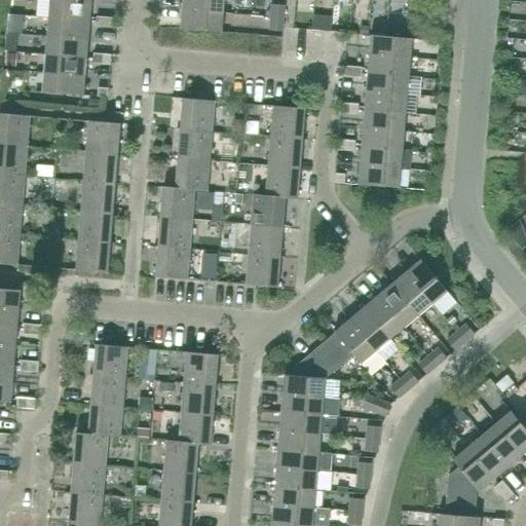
[(90,22),(91,3),(60,0),(49,0),(48,17),(90,22)]
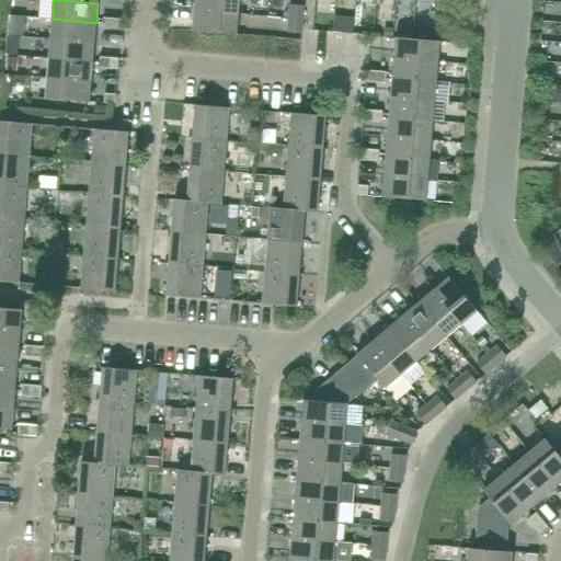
[(239,14),(239,0),(195,0),(194,11),(239,14)]
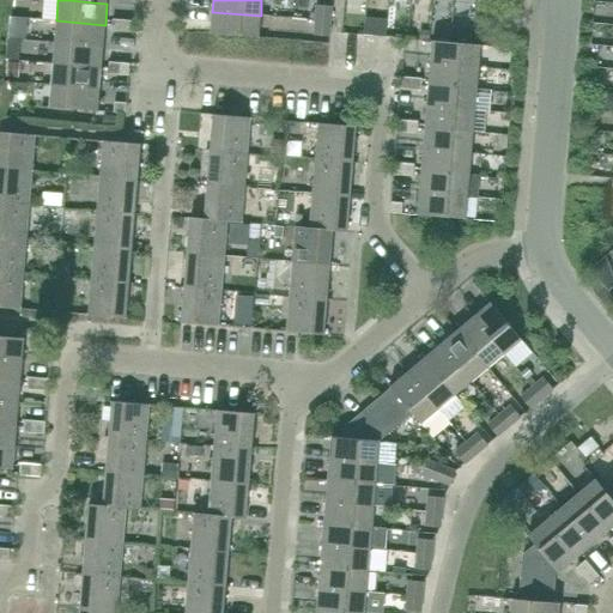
[(331,22),(332,7),(317,6),(316,20),(331,22)]
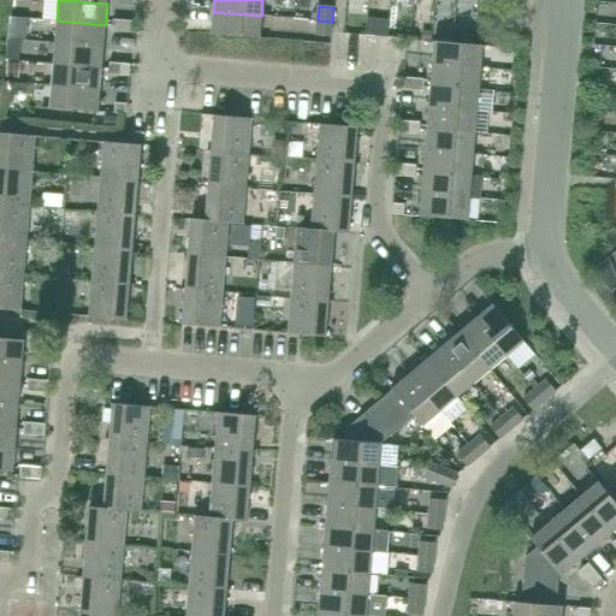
[(260,39),(262,16),(213,12),(212,35),(260,39)]
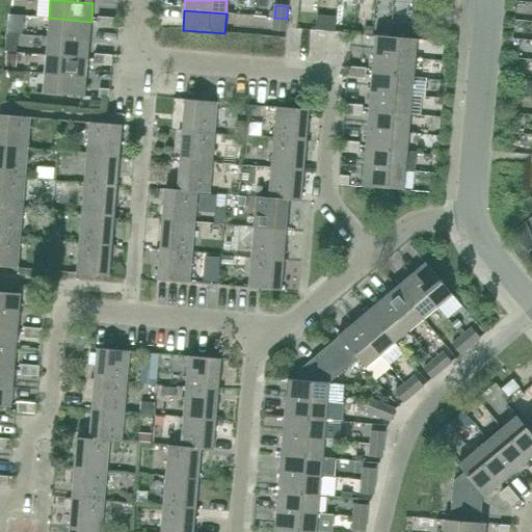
[(106,28),(107,18),(98,17),(97,27),(106,28)]
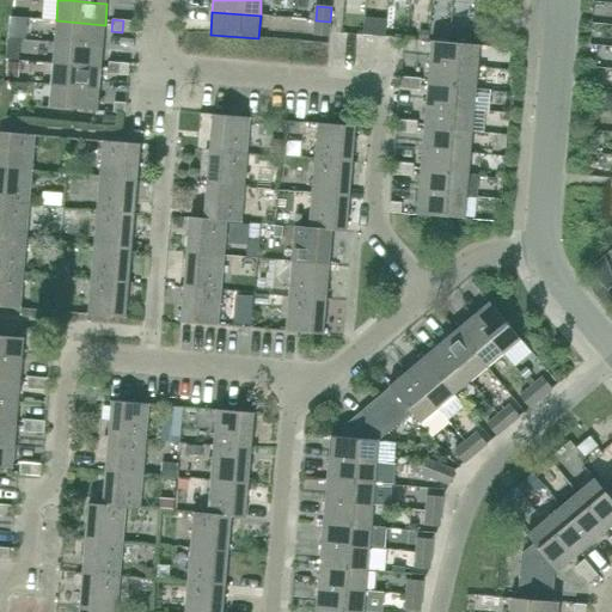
[(103,47),(105,25),(56,20),(55,42),(103,47)]
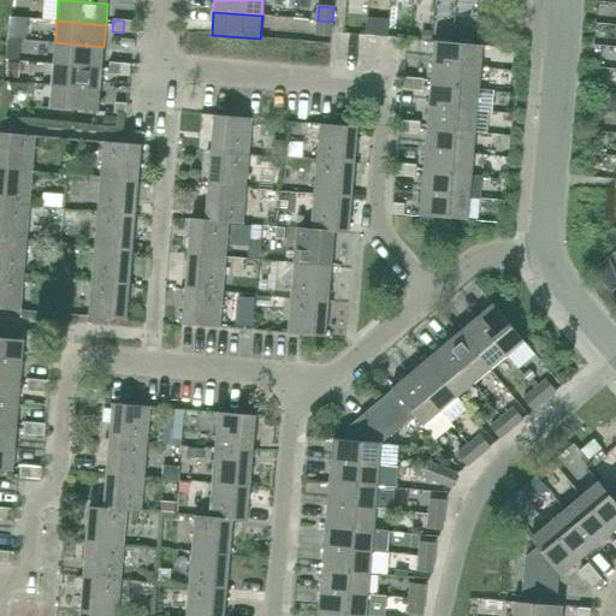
[(132,34),(134,22),(124,21),(123,33),(132,34)]
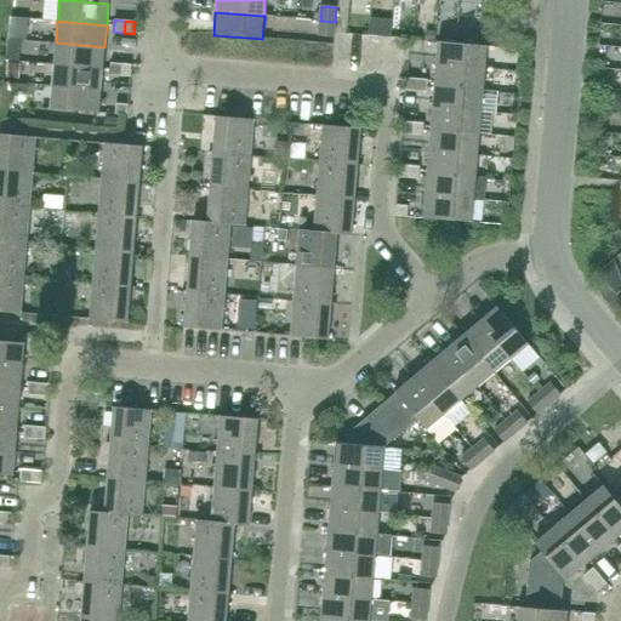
[(334,38),(335,22),(320,21),(319,36),(334,38)]
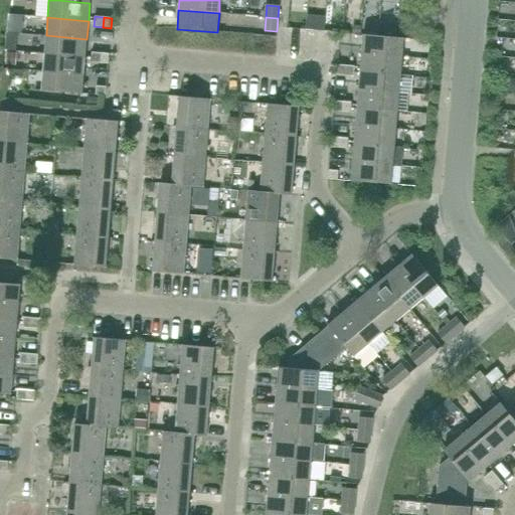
[(350,34),(343,33),(339,33),(339,42),(349,43),(350,34)]
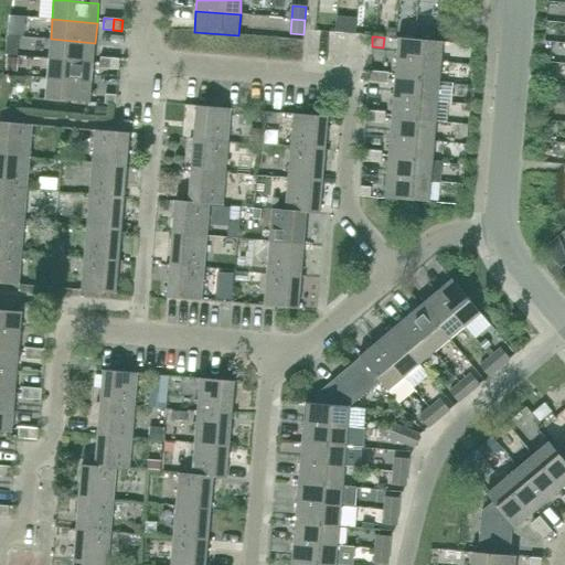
[(94,63),(95,43),(51,39),(49,59),(94,63)]
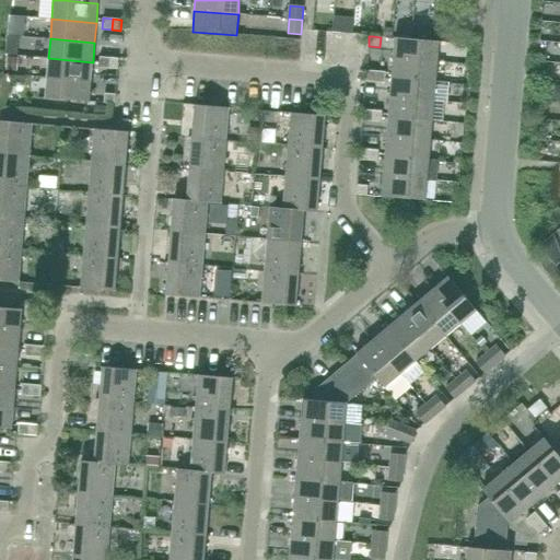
[(439,42),(411,39),(395,38),(393,59),(438,62),(439,42)]
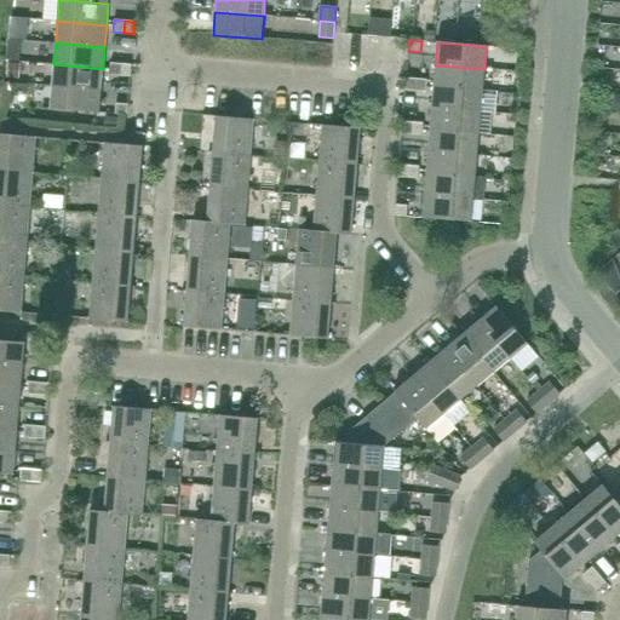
[(120,76),(120,64),(110,63),(109,76),(120,76)]
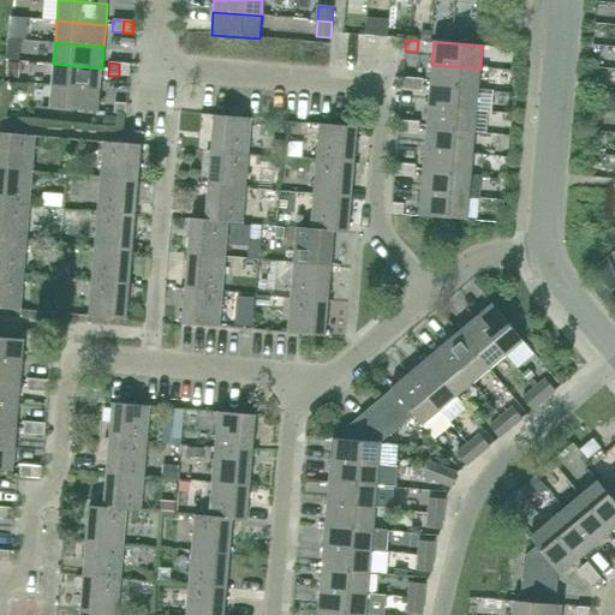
[(100,90),(102,69),(53,64),(52,85),(100,90)]
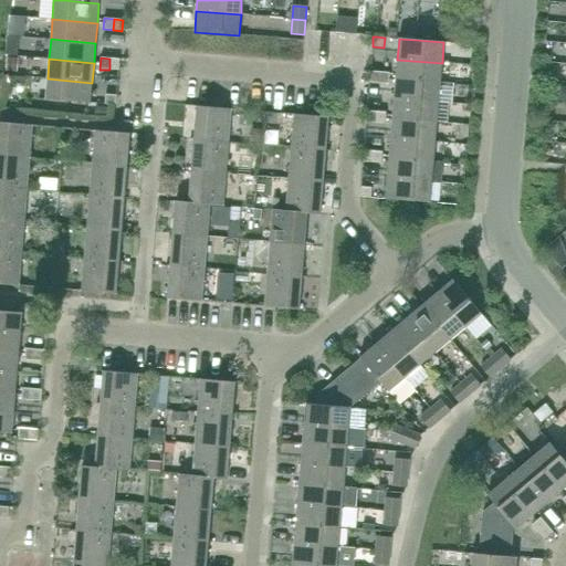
[(118,71),(119,60),(109,59),(109,70),(118,71)]
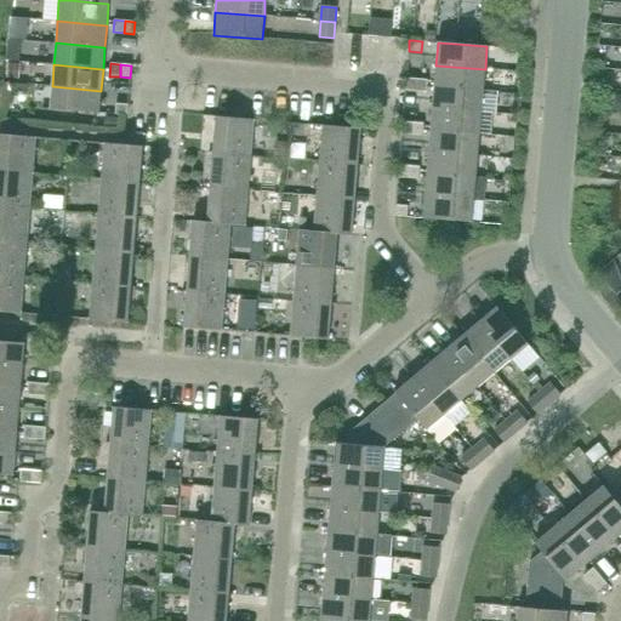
[(483,91),(485,69),(436,66),(434,87),(483,91)]
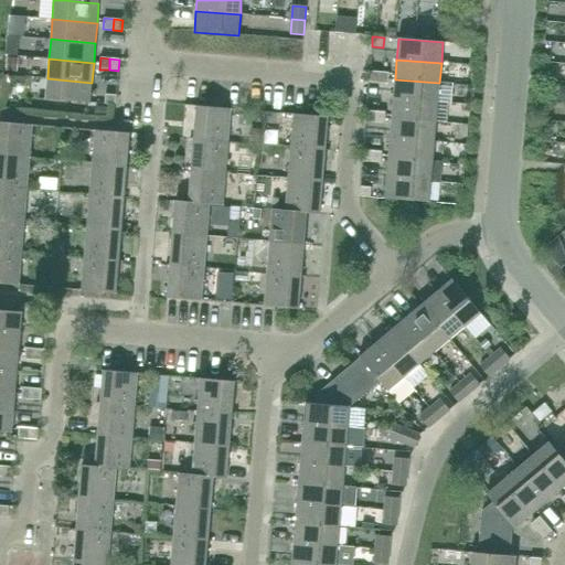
[(379,83),(379,72),(370,71),(369,83),(379,83)]
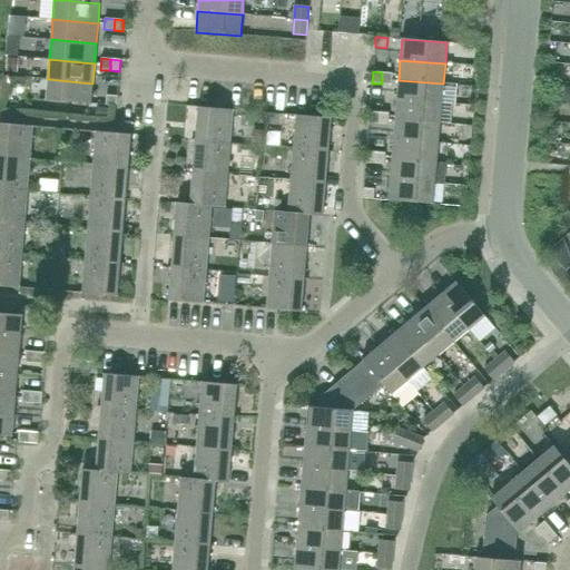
[(391,85),(392,74),(382,72),(382,84),(391,85)]
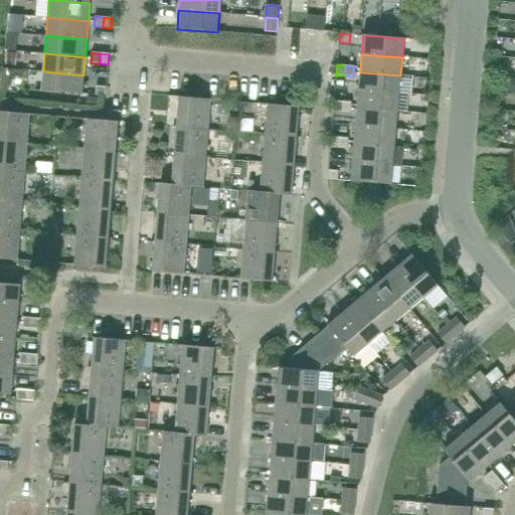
[(82,94),(83,75),(43,71),(41,91),(82,94)]
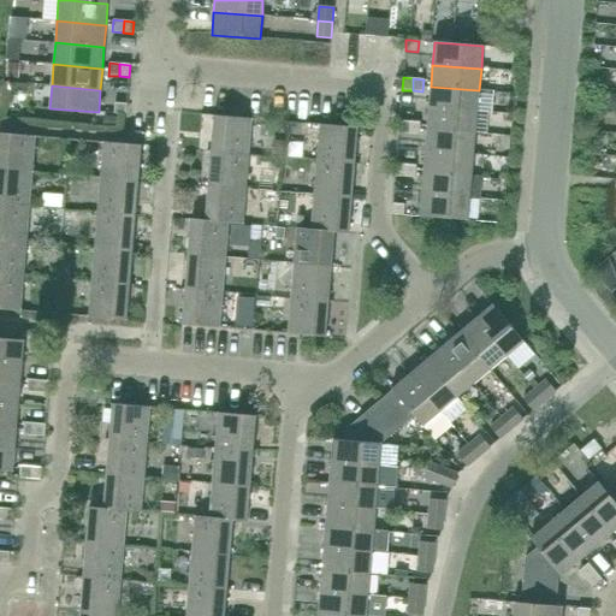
[(478,112),(479,90),(431,87),(428,108),(478,112)]
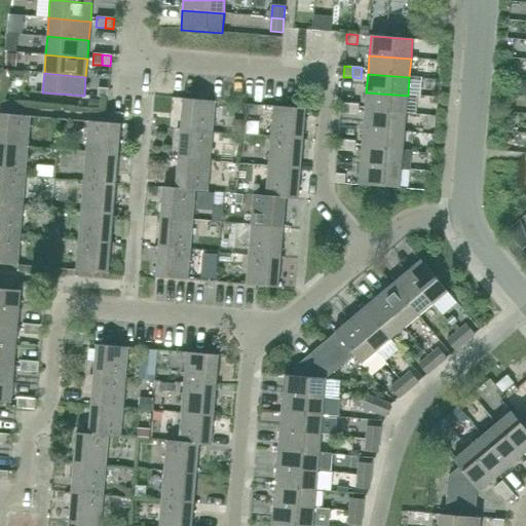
[(108,99),(108,89),(98,88),(98,98),(108,99)]
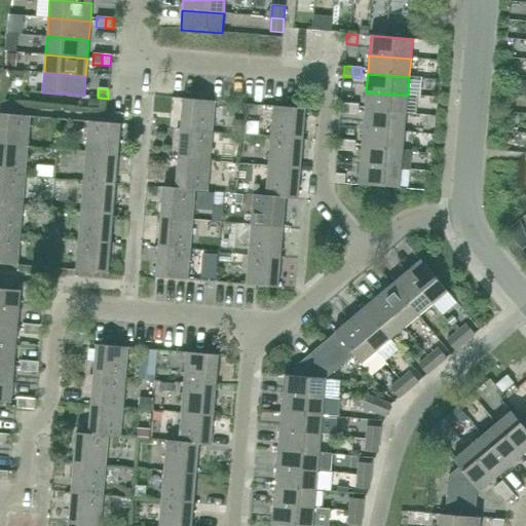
[(406,114),(408,96),(366,92),(365,110),(406,114)]
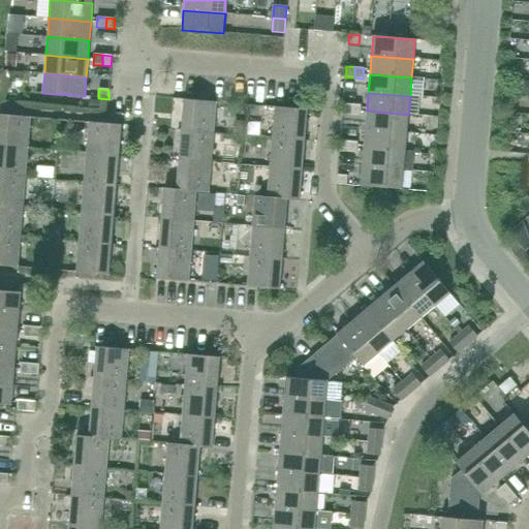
[(215,133),(217,102),(184,100),(181,130),(215,133)]
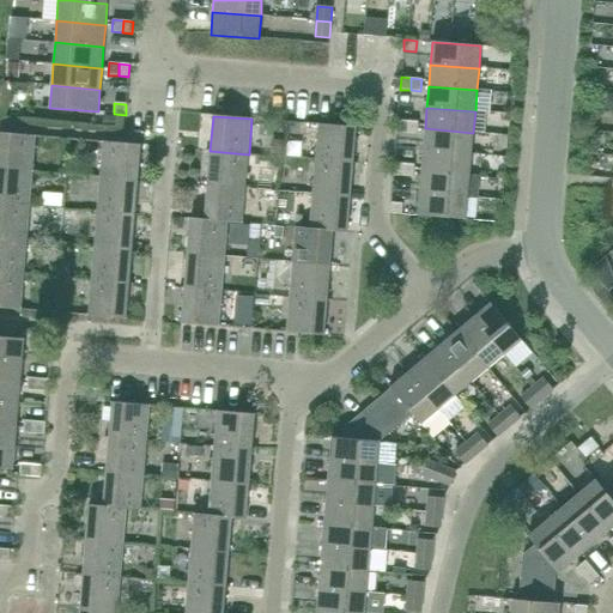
[(407,133),(407,121),(398,120),(396,133),(407,133)]
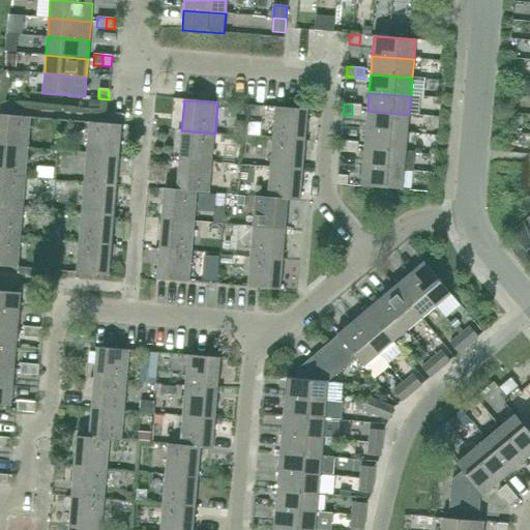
[(360,116),(361,106),(352,105),(352,115),(360,116)]
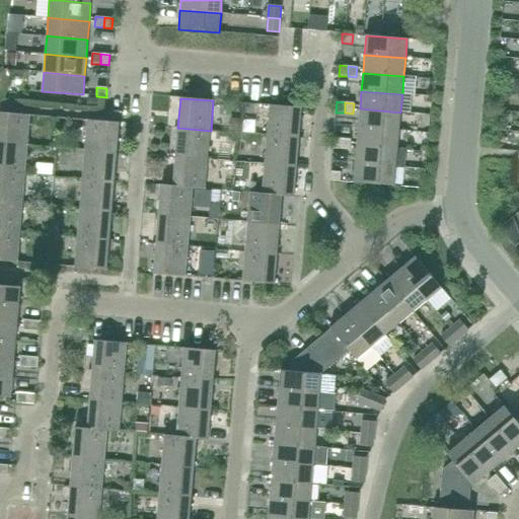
[(299,138),(301,108),(269,105),(267,135),(299,138)]
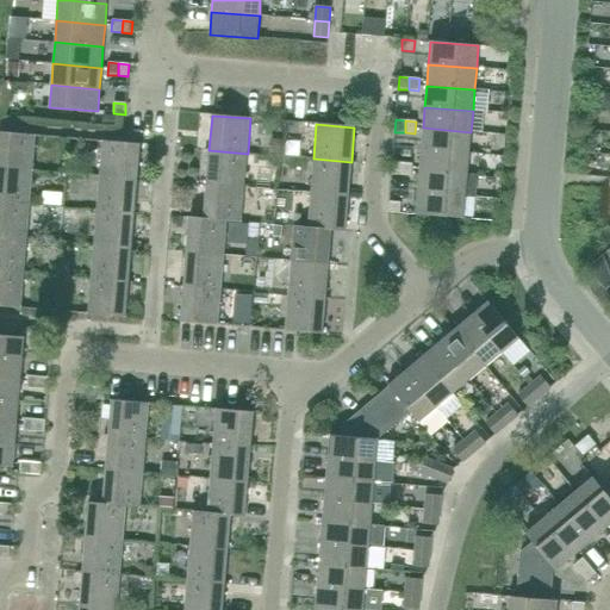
[(470,154),(471,132),(423,128),(421,149),(470,154)]
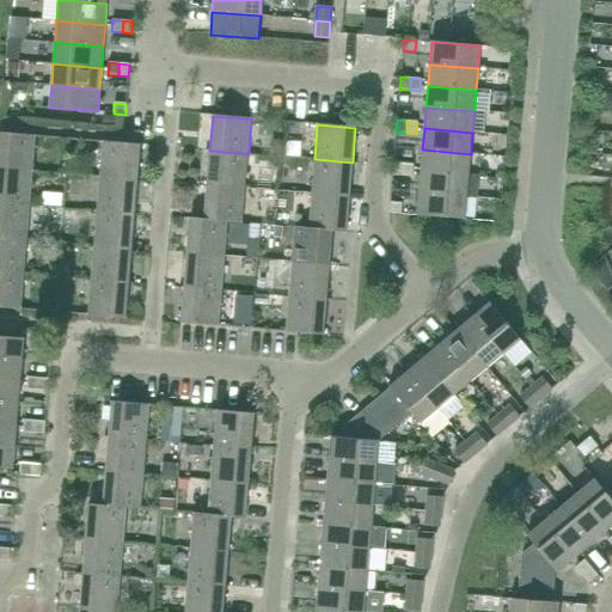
[(0,167),(34,171),(36,136),(0,132),(0,167)]
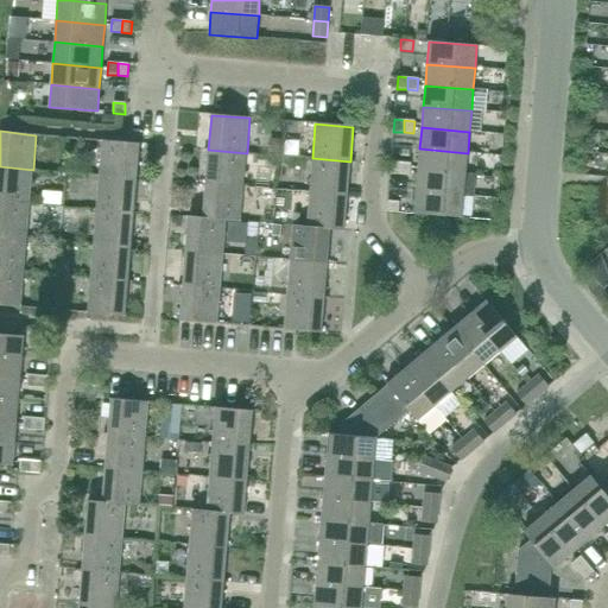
[(137,178),(140,144),(101,140),(99,176),(137,178)]
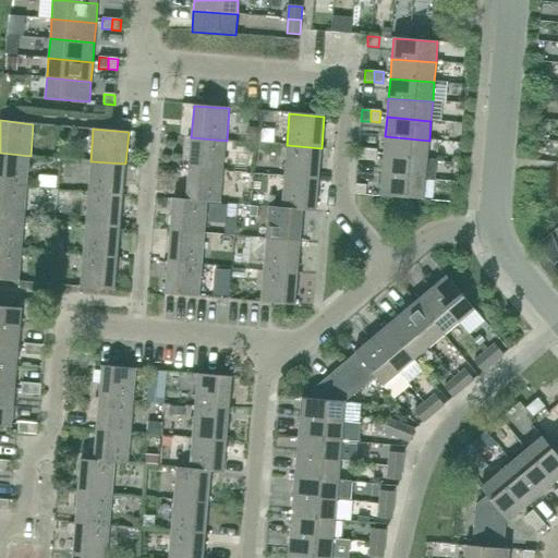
[(427,160),(429,141),(385,136),(384,156),(427,160)]
